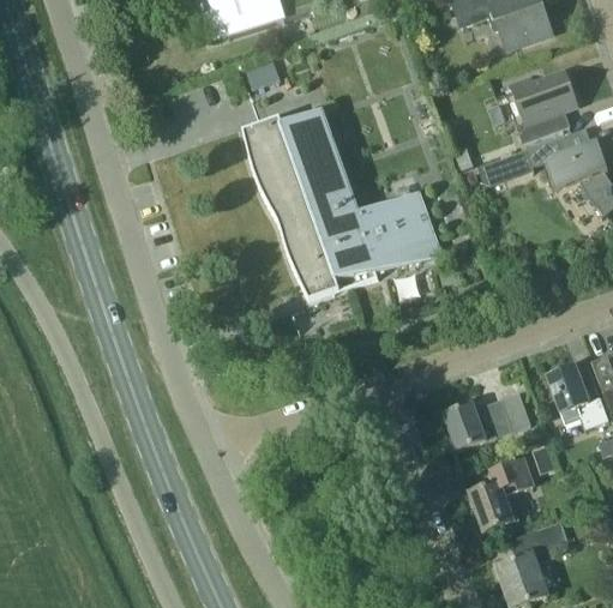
[(200,0),(210,30),(283,7),(281,0),(200,0)]
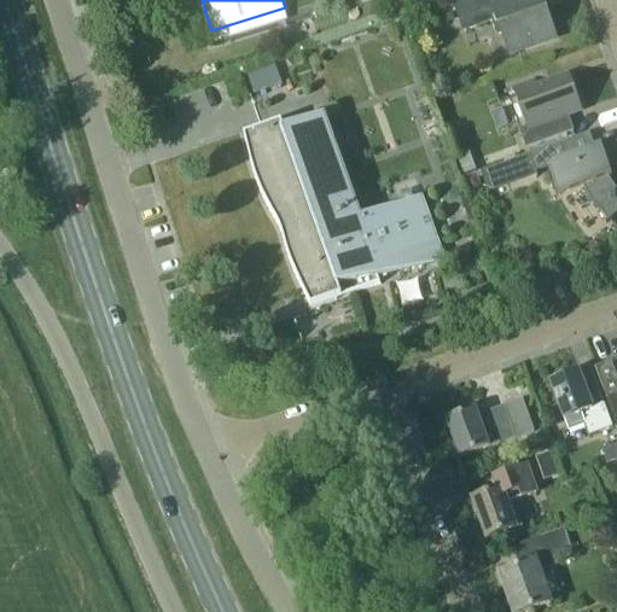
[(454,0),(464,28),(493,17),(498,31),(504,29),(511,50),(556,34),(543,0),(502,0),(496,3),(495,0),(454,0)]
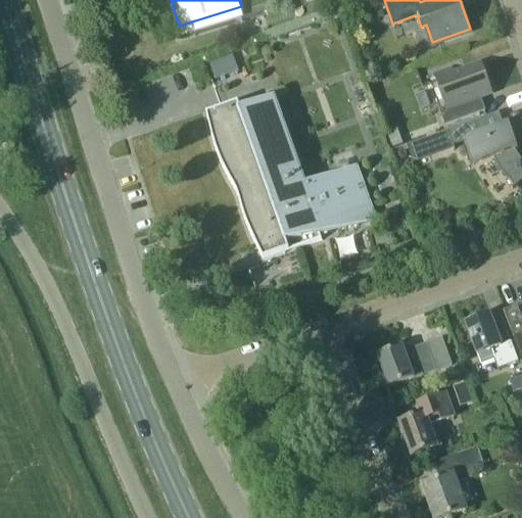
[(239,67),(233,51),(210,59),(216,75),(239,67)]
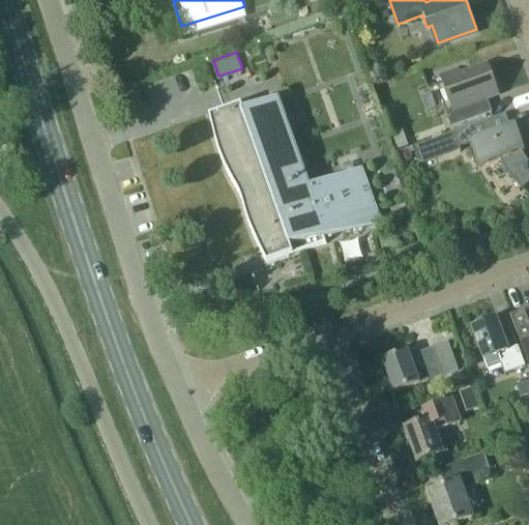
[(446,108),(451,123),(493,109),(488,94),(499,90),(489,61),(461,71),(459,64),(440,71),(452,106),(446,108)]
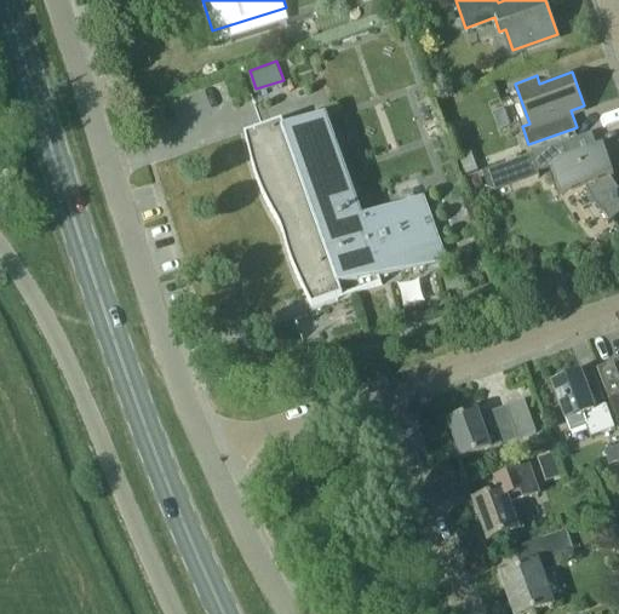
[(447,258),(424,193),(360,216),(324,113),(286,126),(284,119),(246,132),(253,162),(257,176),(259,183),(263,189),(269,202),(273,208),(278,217),(281,227),(285,235),(288,250),(293,264),(301,279),(313,305),(382,280),(380,274),(447,258)]
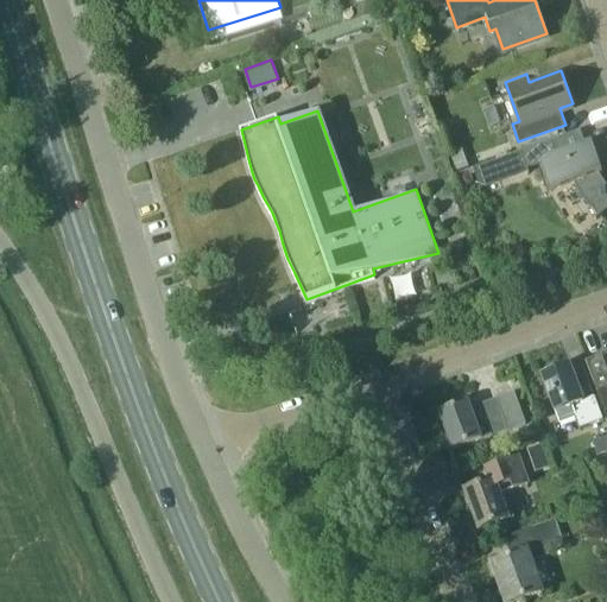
[(582,132),(581,127),(520,149),(495,157),(500,172),(526,164),(529,169),(530,169),(529,165),(541,160),(549,184),(573,176),(576,182),(579,187),(582,192),(586,197),(590,202),(594,208),(598,213),(595,214),(596,215),(606,207),(606,181),(605,178),(602,173),(599,169),(596,164),(593,159),(590,153),(588,149),(586,143),(585,138),(582,132)]
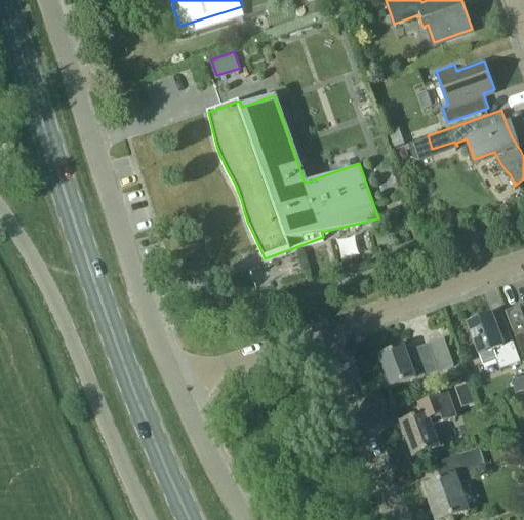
[(405,142),(400,125),(388,129),(393,146),(405,142)]
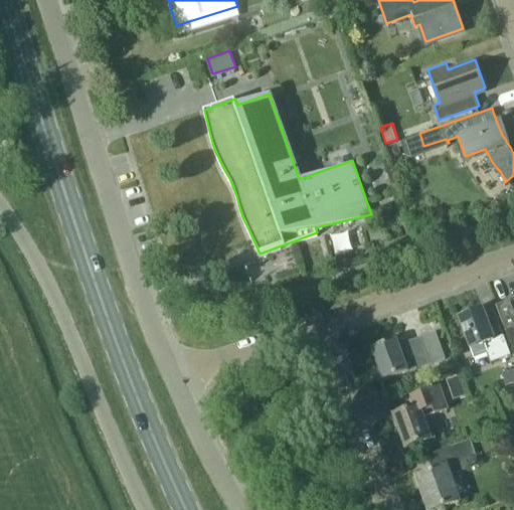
[(397,142),(387,145),(391,155),(400,152),(397,142)]
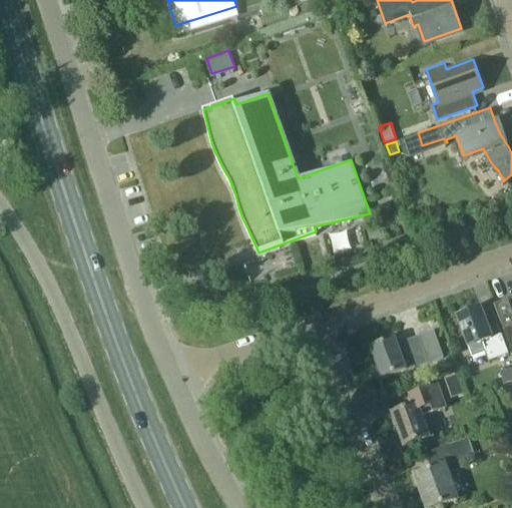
[(505,329),(511,326),(511,306),(508,296),(495,301),(505,329)]
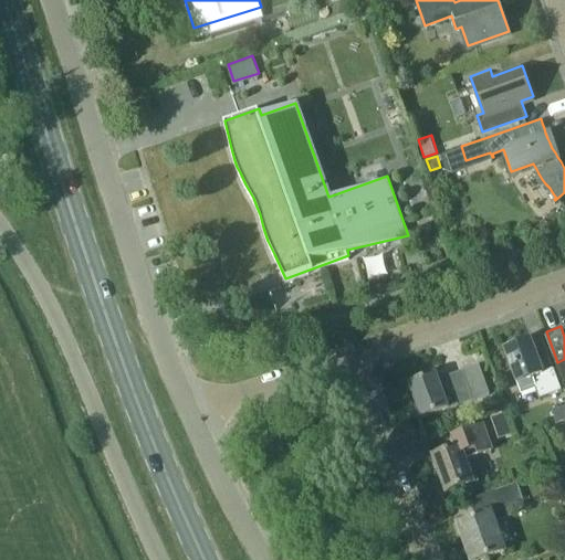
[(540,394),(561,387),(553,367),(543,370),(531,337),(505,347),(518,380),(521,389),(536,383),(540,394)]
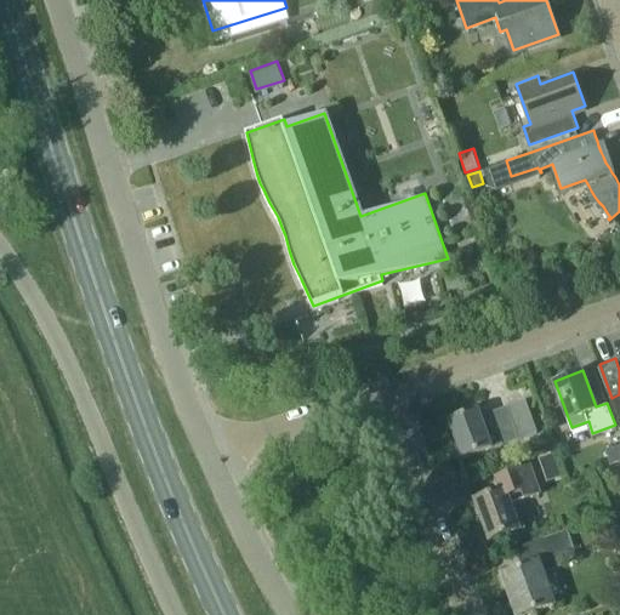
[(479,408),(450,417),(464,455),(491,445),(519,436),(538,430),(527,398),(482,414),(479,408)]
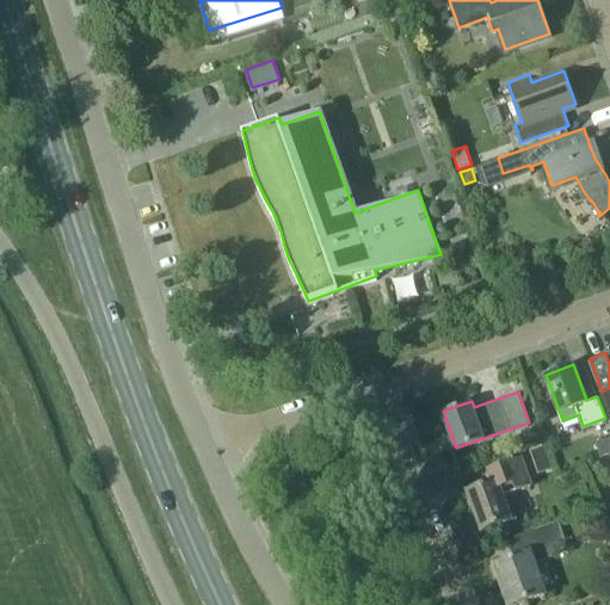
[(609,434),(597,439),(602,454),(609,450),(609,434)]
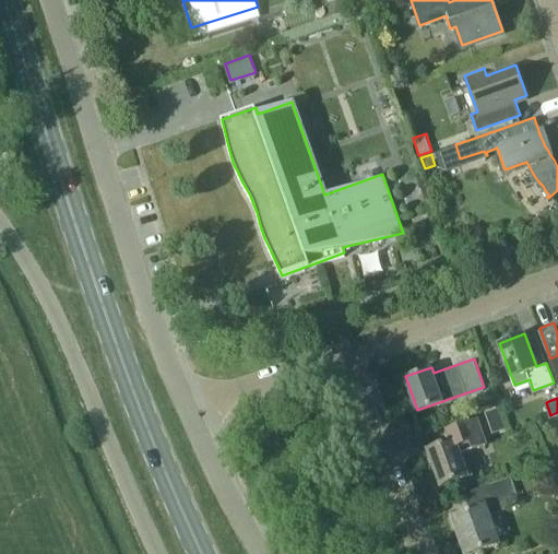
[(498,405),(485,410),(488,419),(501,413),(498,405)]
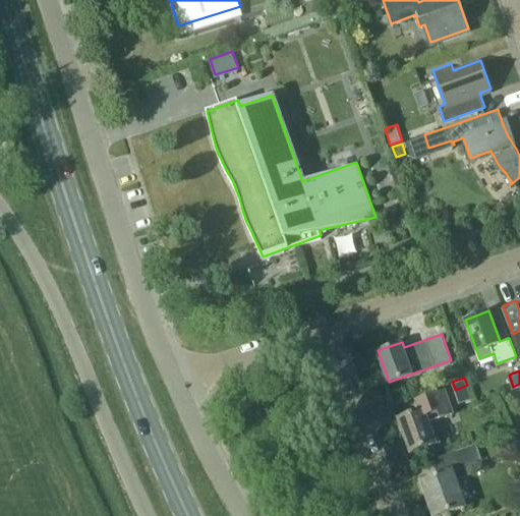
[(434,418),(452,411),(445,390),(417,399),(421,409),(400,417),(412,451),(436,443),(436,442),(441,440),(434,418)]
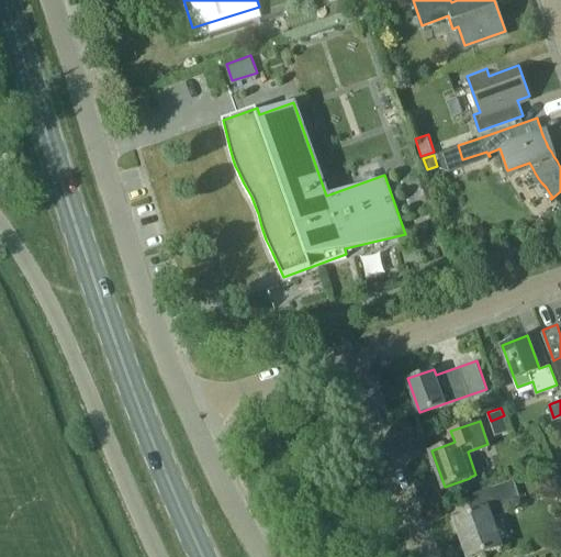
[(500,508),(523,500),(514,477),(491,485),(500,508)]
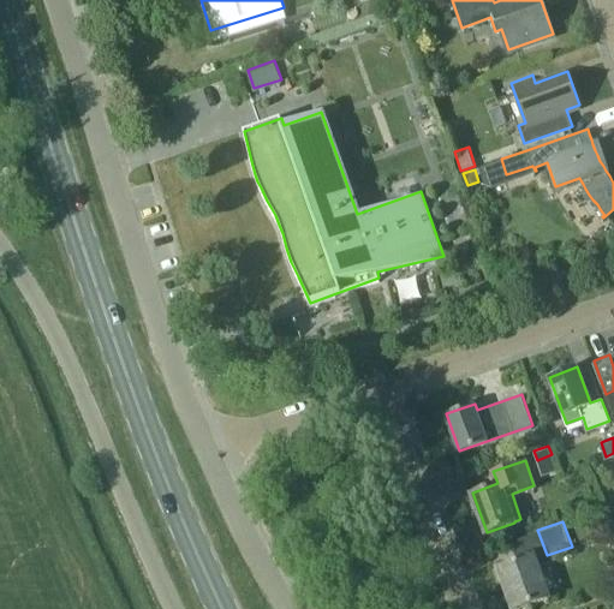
[(514,608),(549,597),(534,554),(499,567),(514,608)]
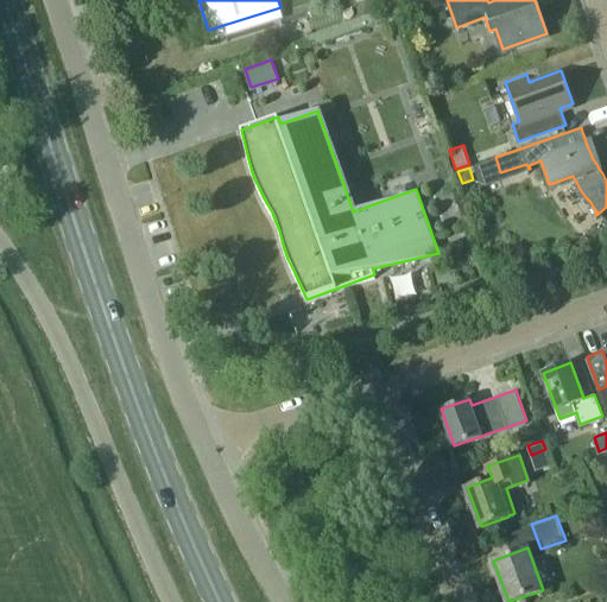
All buildings are outlined.
